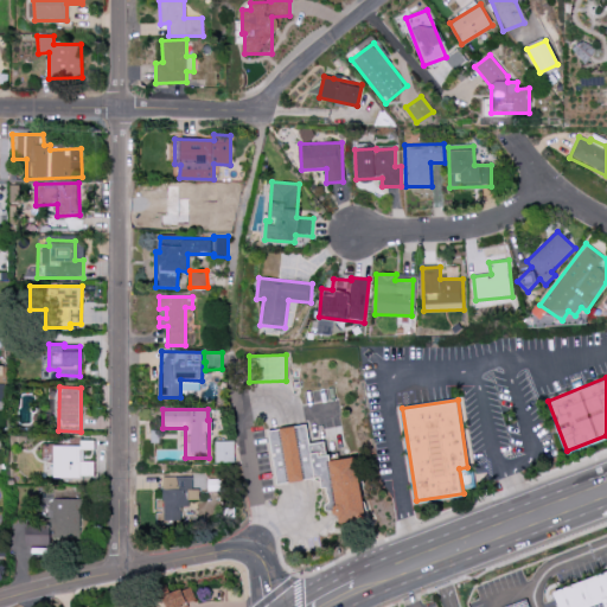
[(276,484),(320,478),(325,510),(334,509),(336,523),(364,519),(357,457),(328,460),(325,441),(308,443),(306,425),(269,429),(276,484)]
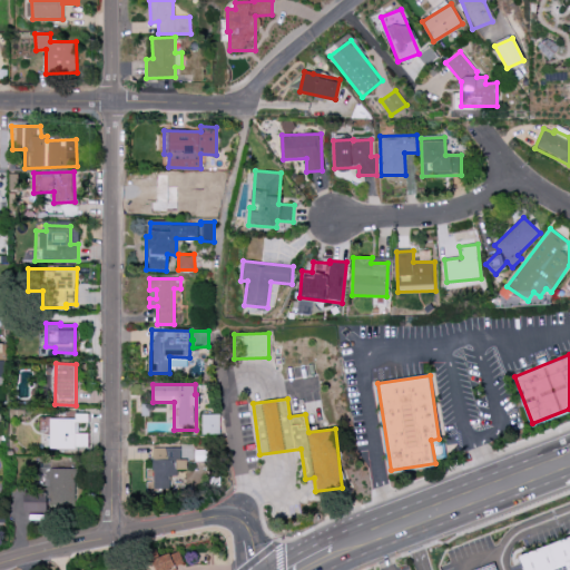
[(202,434),(219,434),(219,414),(202,414),(202,434)]
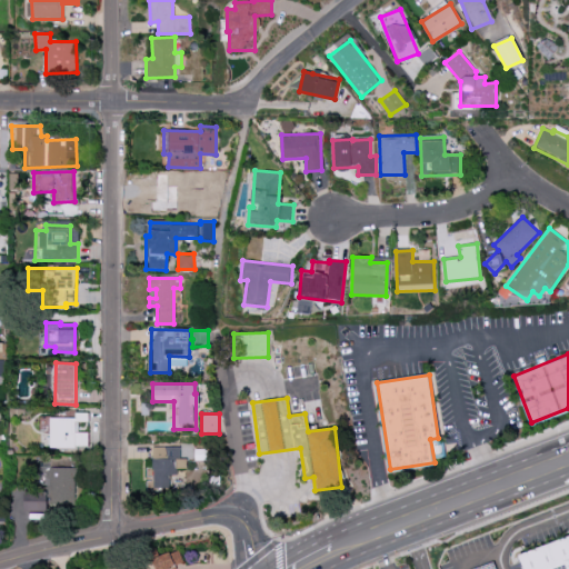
[(88,448),(88,432),(75,432),(76,418),(50,417),(49,447),(88,448)]
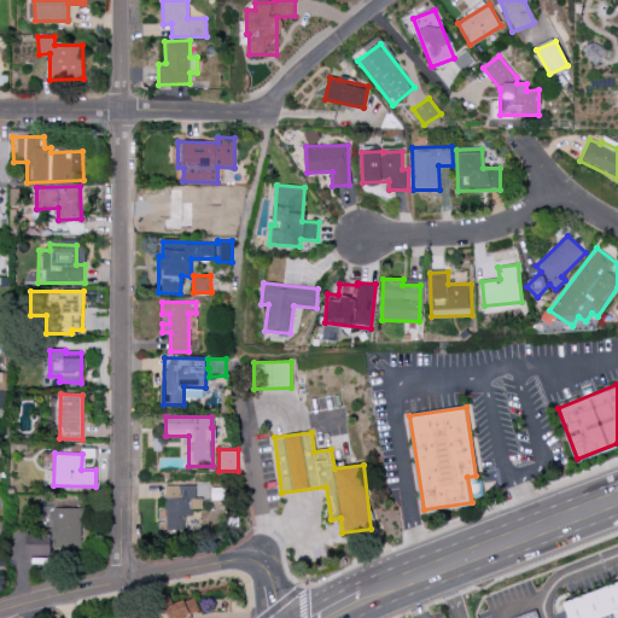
[(165,485),(165,512),(158,512),(159,531),(196,531),(196,508),(202,508),(202,497),(196,497),(196,484),(165,485)]
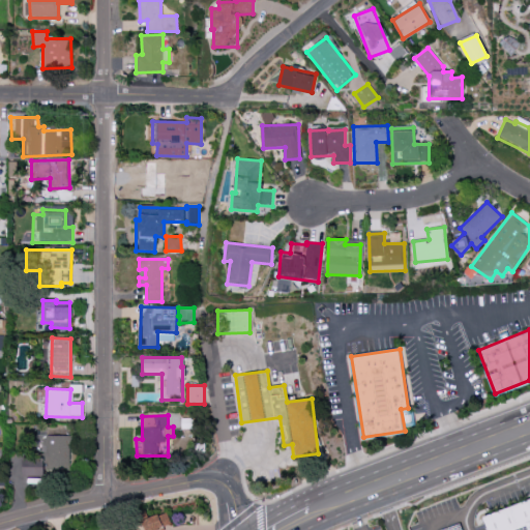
[(70,436),(45,435),(43,470),(69,471),(70,436)]
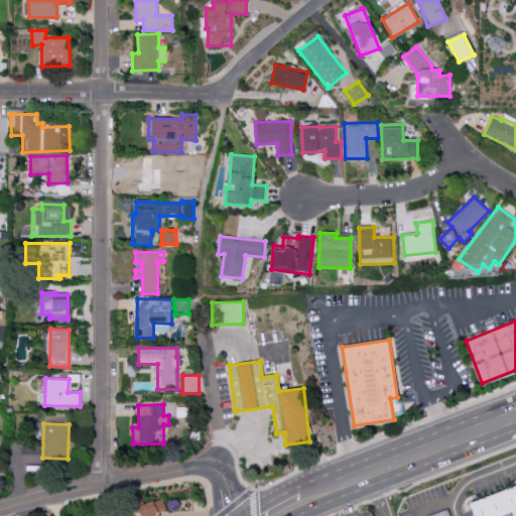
[(474,515),(470,504),(515,486),(515,515),(474,515)]
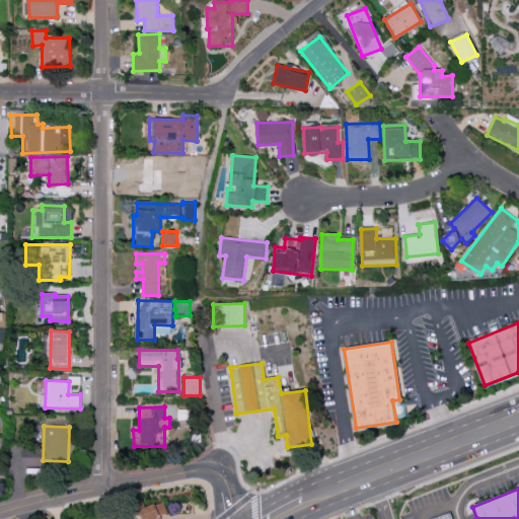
[(152,518),(160,516),(155,503),(133,512),(135,518),(152,518)]
